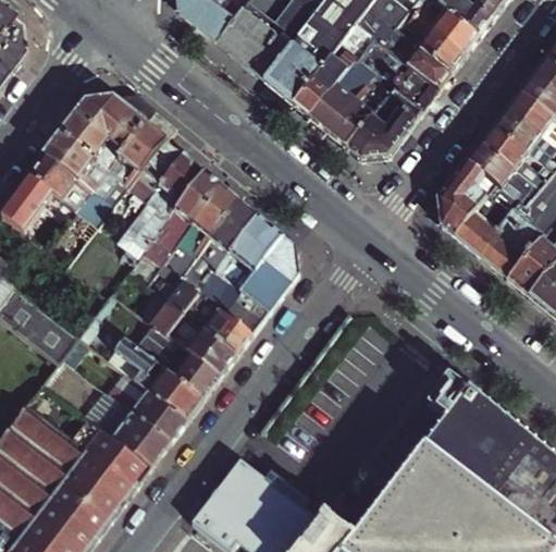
[(217,41),(229,25),(215,15),(208,9),(214,0),(177,0),(178,10),(217,41)]
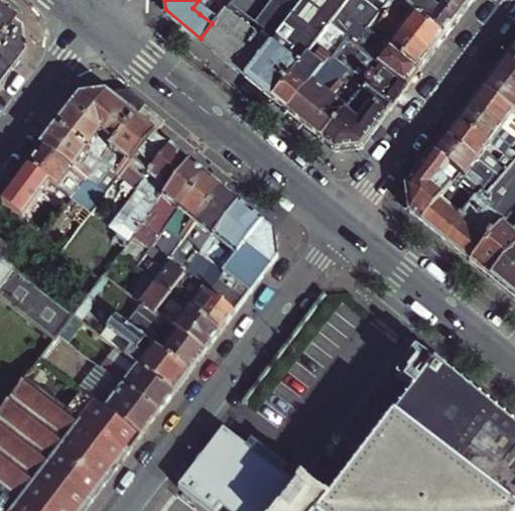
[(199,0),(192,8),(200,14),(210,0),(199,0)]
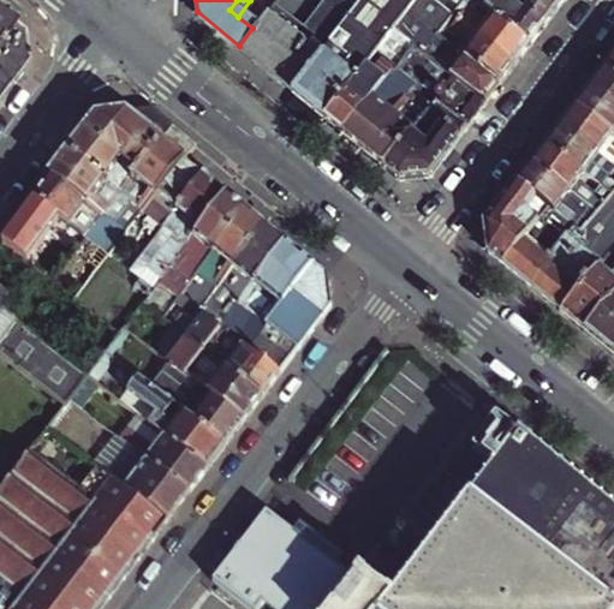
[(321,0),(298,31),(319,46),(352,0),(321,0)]
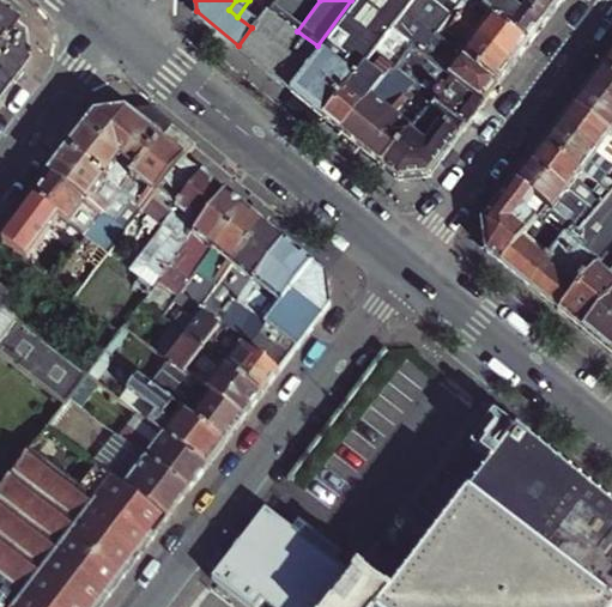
[(356,0),(347,12),(381,38),(393,23),(399,14),(408,0),(356,0)]
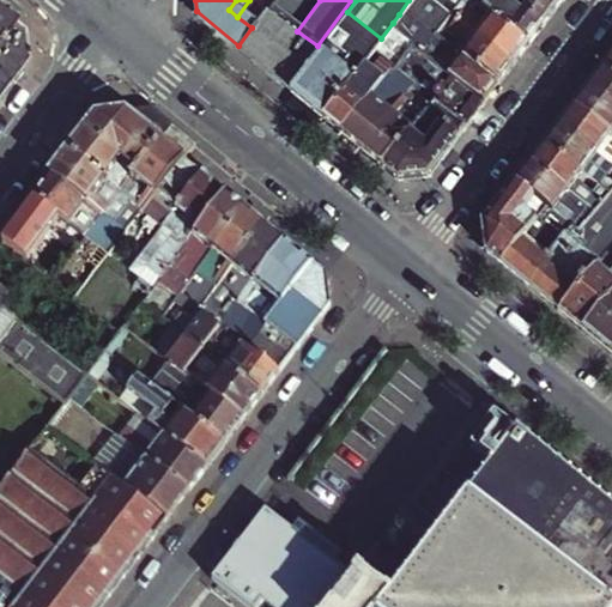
[(521,1),(520,0),(484,0),(483,2),(491,10),(528,40),(544,19),(521,1)]
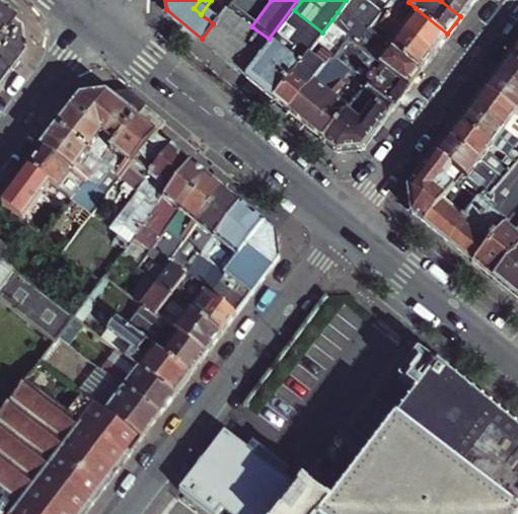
[(460,16),(471,0),(442,0),(441,1),(460,16)]
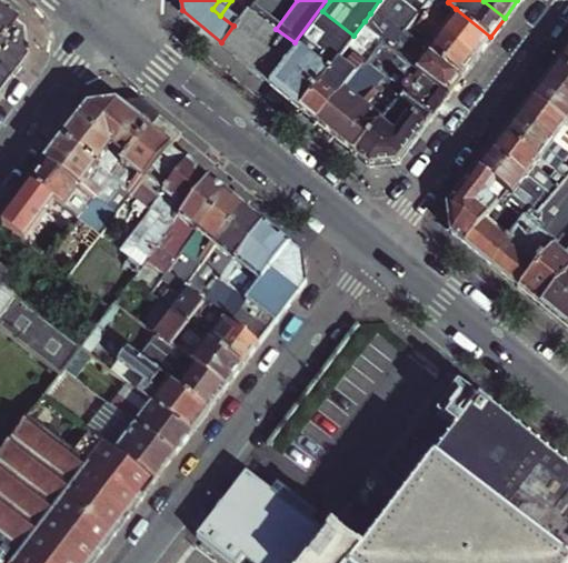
[(490,37),(456,9),(450,16),(431,1),(427,7),(422,2),(419,7),(477,54),(490,37)]
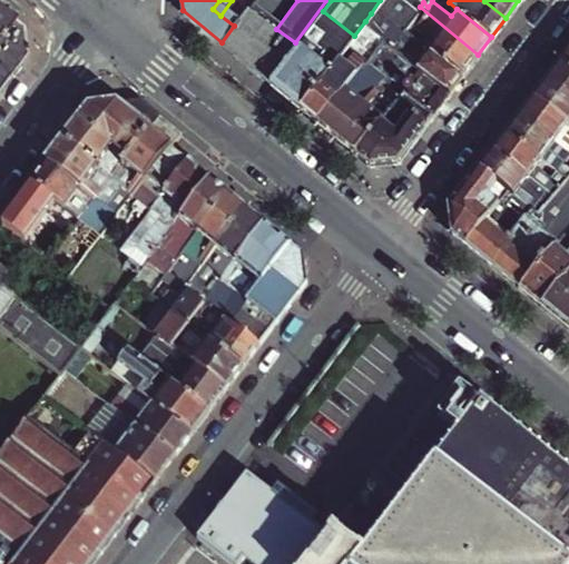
[(21,21),(0,3),(0,81),(25,49),(21,21)]
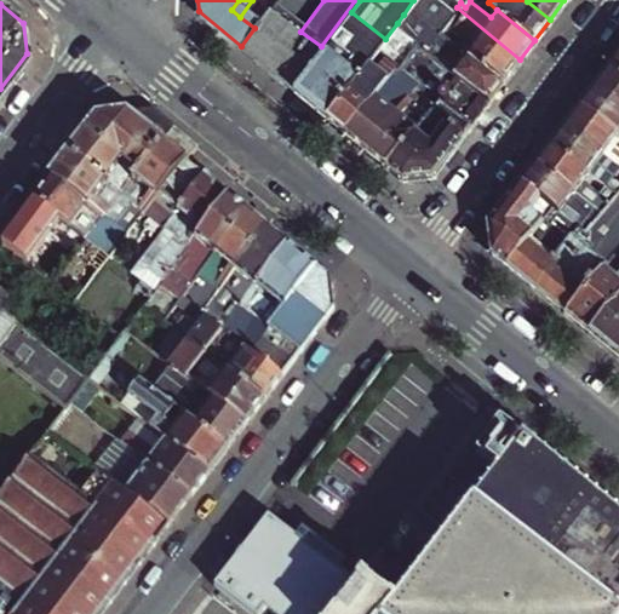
[(241,46),(294,89),(324,49),(321,46),(301,32),(270,7),(254,28),(241,46)]
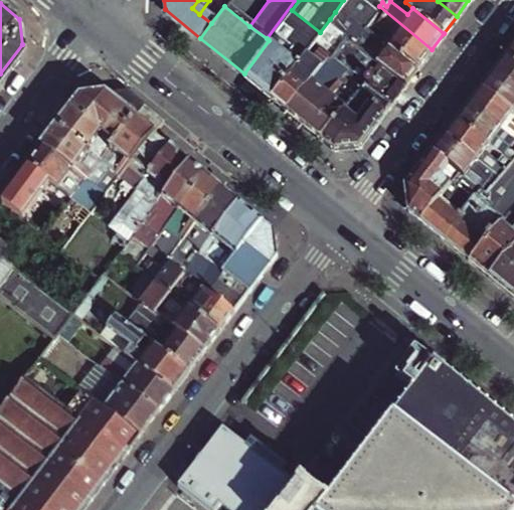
[(387,39),(418,65),(432,49),(379,6),(366,22),(370,25),(376,19),(393,32),(387,39)]
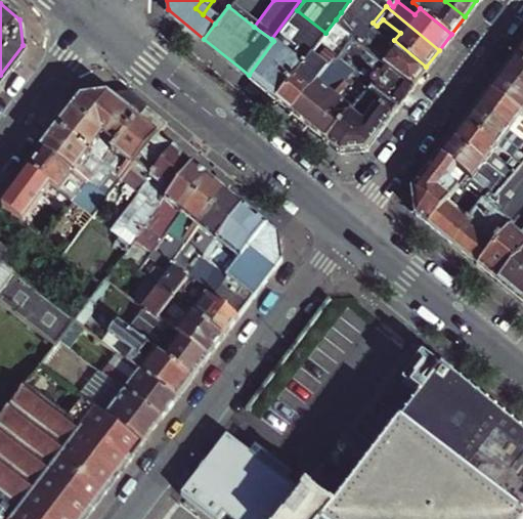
[(276,97),(325,33),(297,10),(273,41),(249,75),(276,97)]
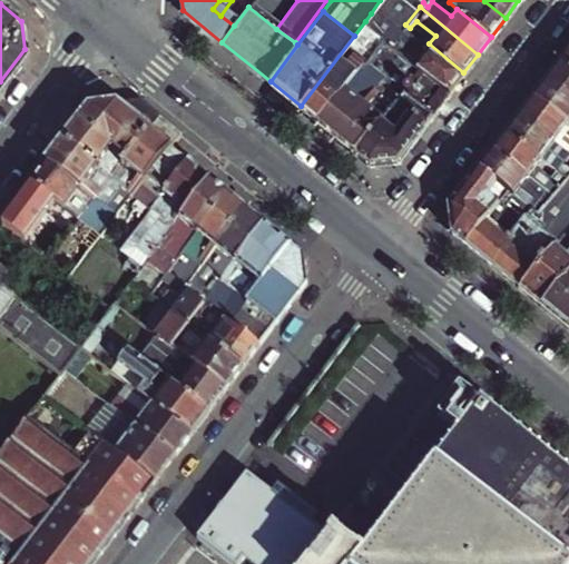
[(384,37),(450,91),(463,72),(429,43),(410,28),(405,25),(393,15),(385,25),(371,13),(365,21),(378,30),(384,37)]
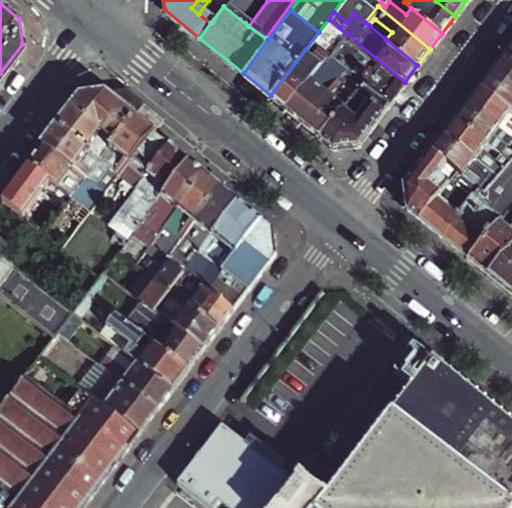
[(271,95),(286,107),(330,53),(334,48),(327,43),(340,27),(329,19),(319,32),(271,95)]
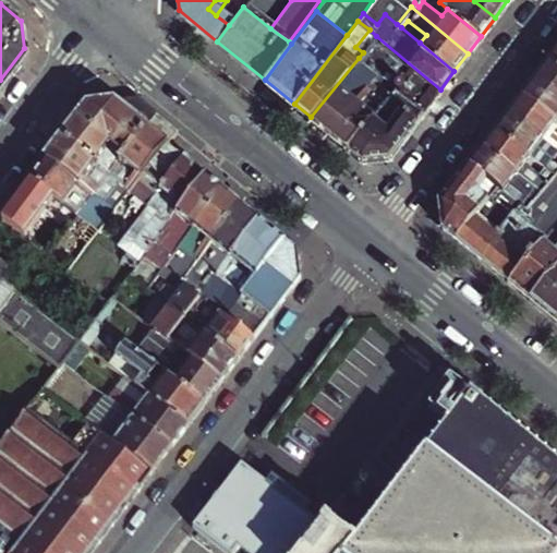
[(395,86),(424,110),(440,89),(376,36),(363,52),(359,58),(384,79),(395,86)]
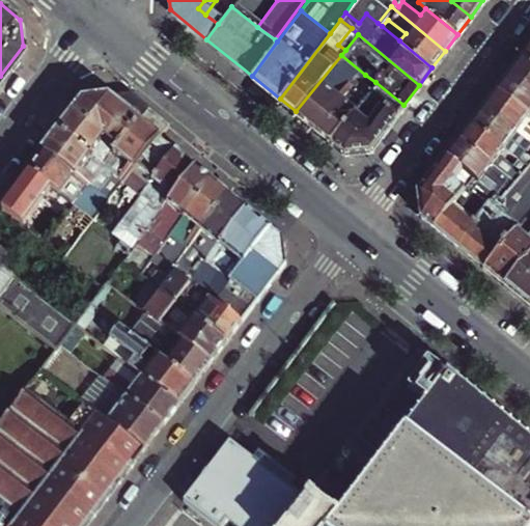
[(529,57),(522,52),(508,70),(529,85),(529,57)]
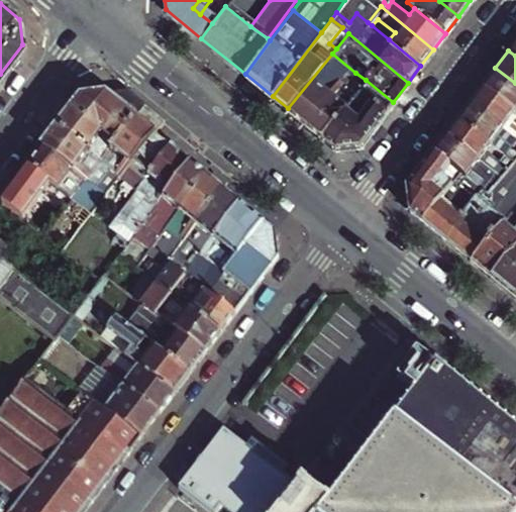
[(332,54),(288,108),(304,121),(345,72),(352,77),(355,73),(332,54)]
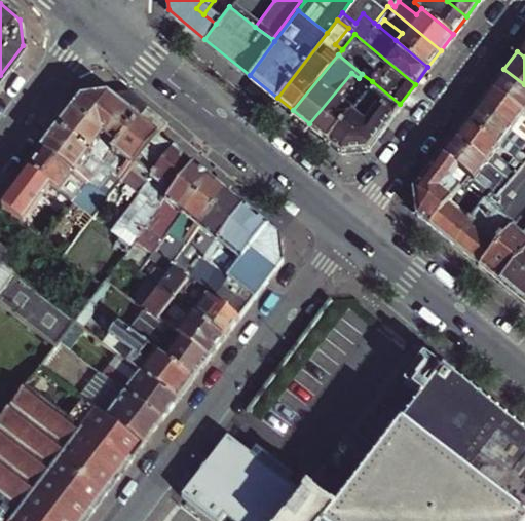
[(524,108),(524,84),(503,69),(491,85),(524,110),(524,108)]
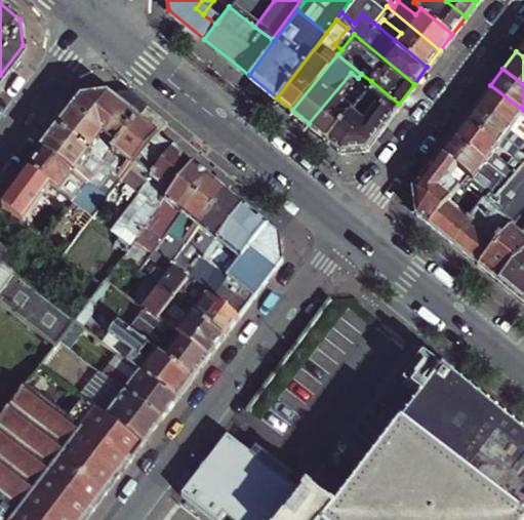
[(351,73),(309,123),(326,137),(371,81),(361,74),(358,78),(351,73)]
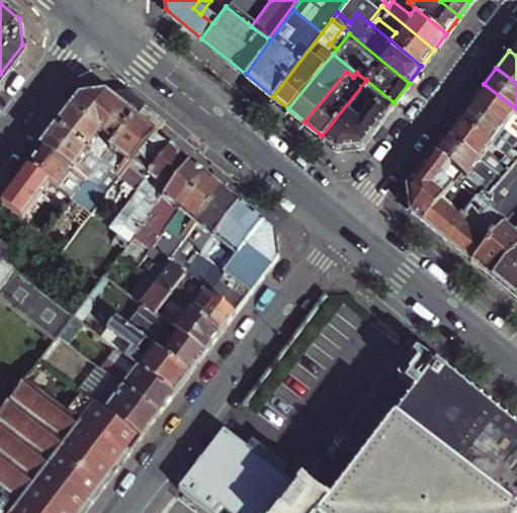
[(361,145),(394,102),(366,80),(322,136),(336,147),(361,145)]
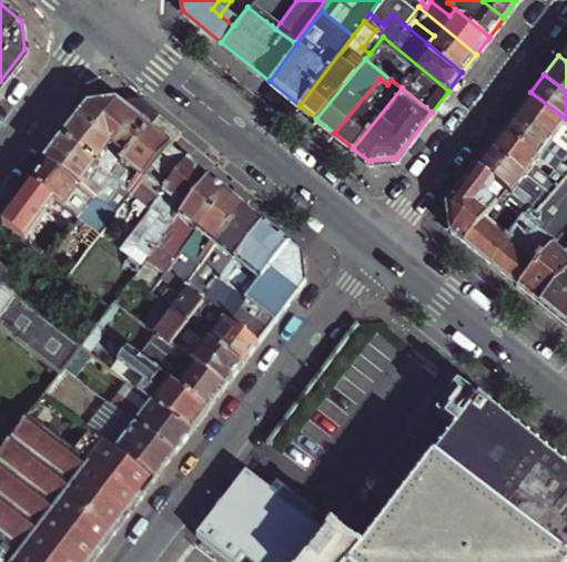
[(530,92),(517,109),(553,135),(566,119),(530,92)]
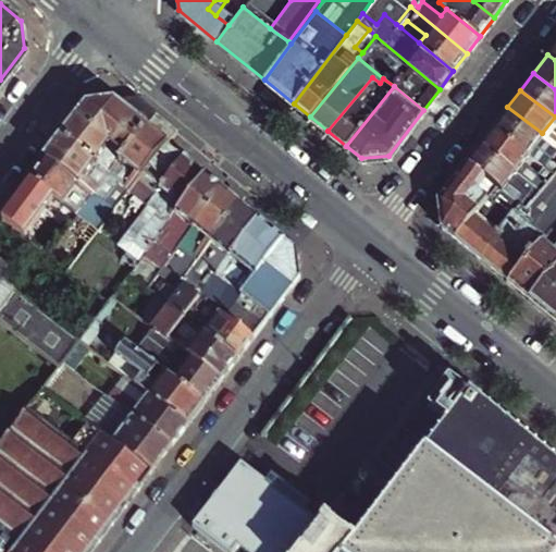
[(136,94),(112,96),(145,123),(156,110),(136,94)]
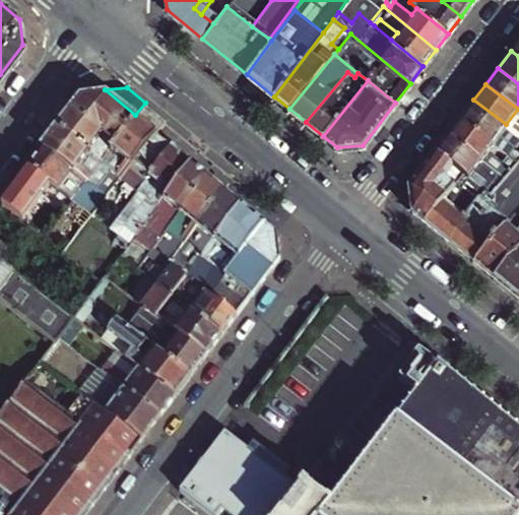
[(101,159),(135,115),(105,89),(80,92),(56,125),(101,159)]
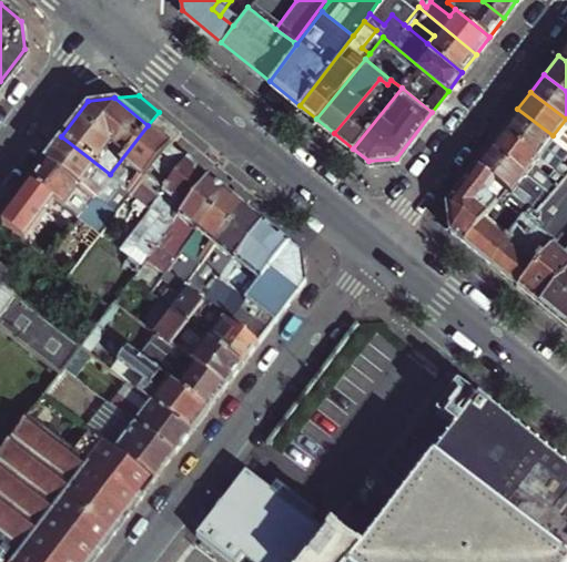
[(504,126),(538,154),(553,135),(517,109),(504,126)]
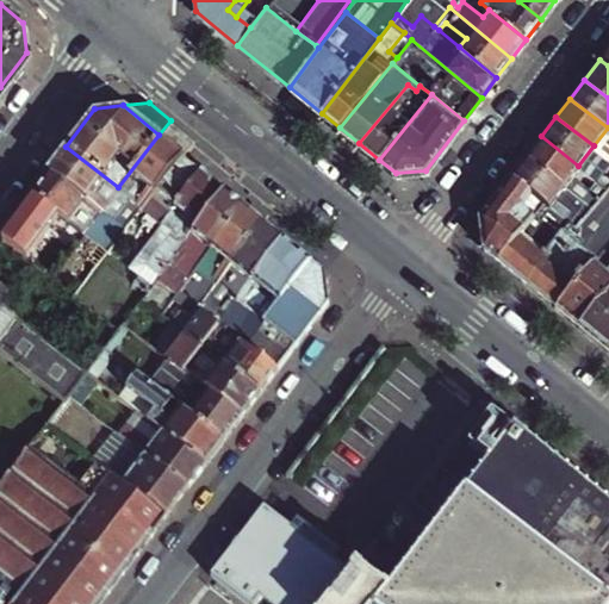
[(193,139),(171,120),(159,135),(182,154),(193,139)]
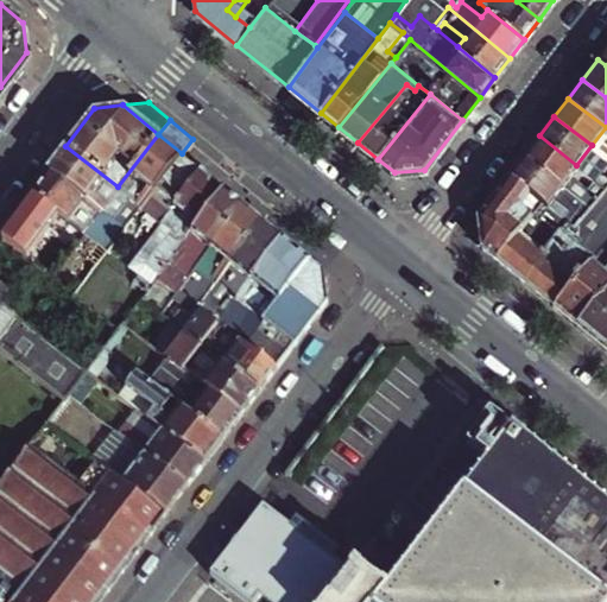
[(141,204),(182,153),(158,134),(118,187),(125,192),(120,197),(127,203),(132,197),(140,204),(141,204)]
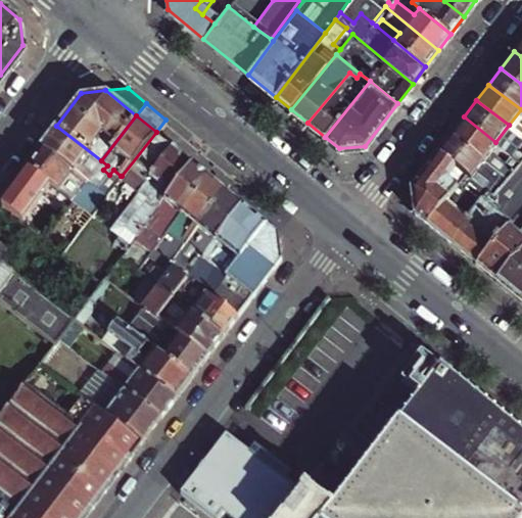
[(464,116),(451,134),(483,158),(510,179),(521,161),(518,158),(513,154),(507,162),(490,150),(495,142),(464,116)]
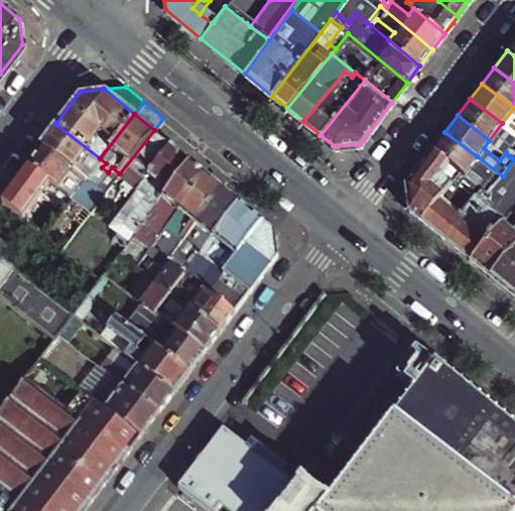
[(100,158),(55,124),(41,143),(87,176),(97,163),(102,167),(106,163),(100,158)]
